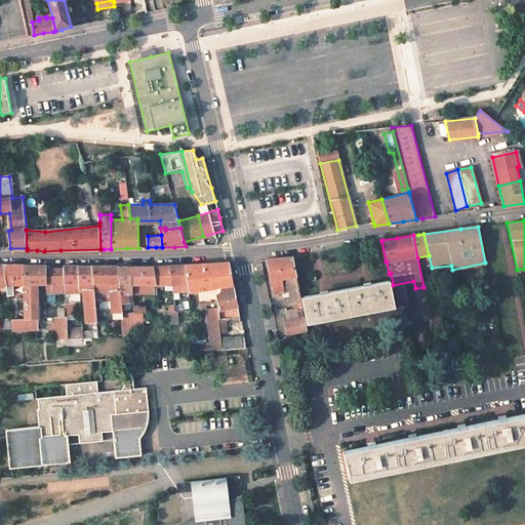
[(278,258),(267,259),(274,294),(282,293),(289,293),(290,297),(292,306),(303,304),(293,257),(278,258)]
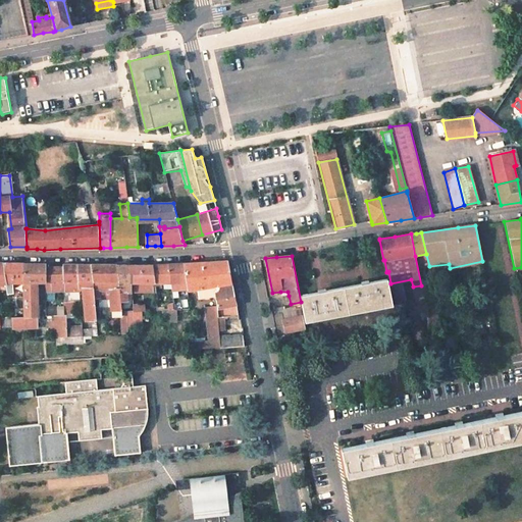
[(220,261),(215,261),(220,288),(216,288),(217,290),(214,293),(214,297),(216,307),(217,318),(239,315),(228,260),(220,261)]
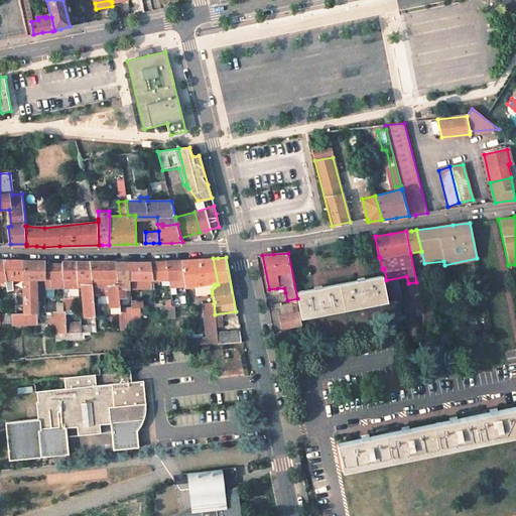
[(196,259),(182,260),(183,275),(184,284),(184,286),(195,285),(214,284),(218,284),(213,258),(196,259)]
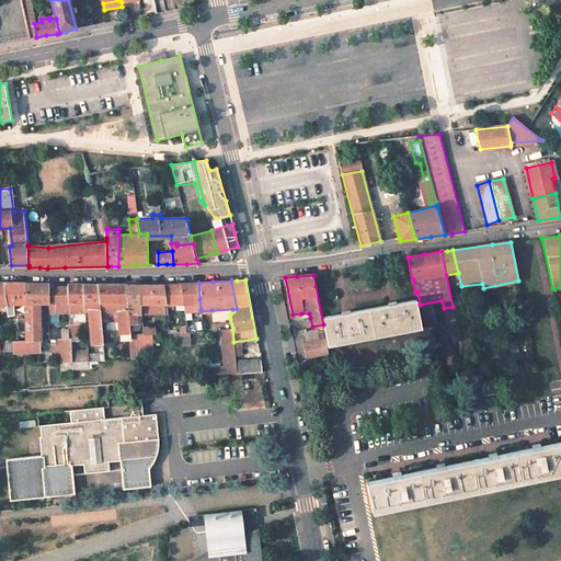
[(16,284),(6,283),(6,302),(25,302),(25,284),(16,284)]
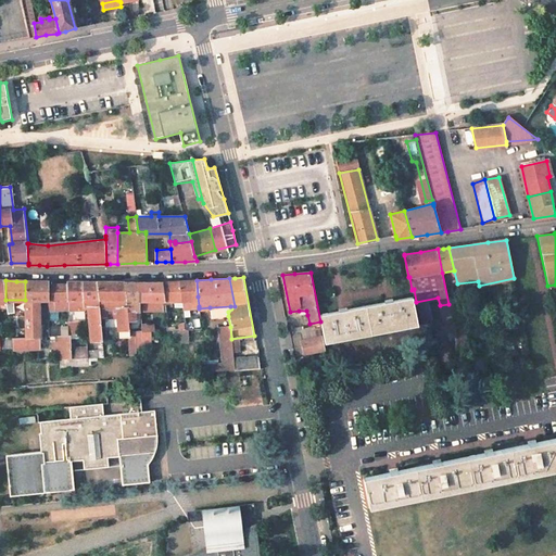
[(188,281),(179,281),(181,300),(182,307),(199,306),(198,297),(197,280),(188,281)]
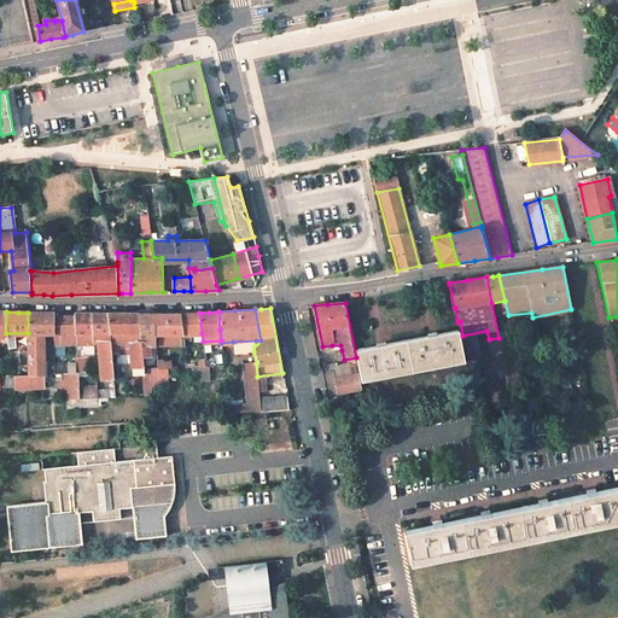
[(42,313),(28,313),(28,333),(29,375),(12,377),(13,389),(45,389),(45,334),(54,334),(54,316),(54,313),(42,313)]
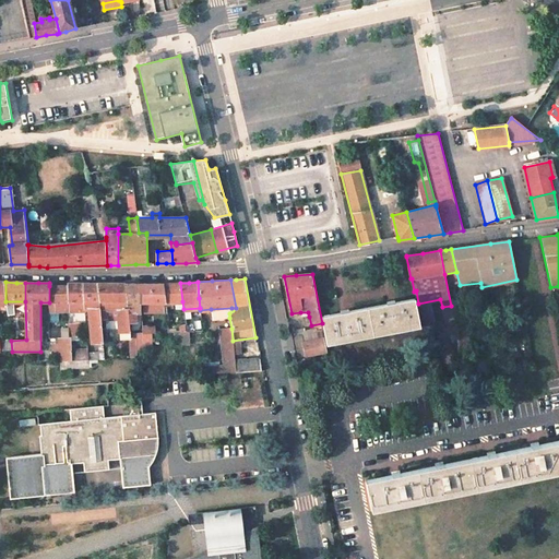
[(75,283),(68,283),(68,286),(69,301),(70,311),(86,311),(86,310),(82,283),(75,283)]
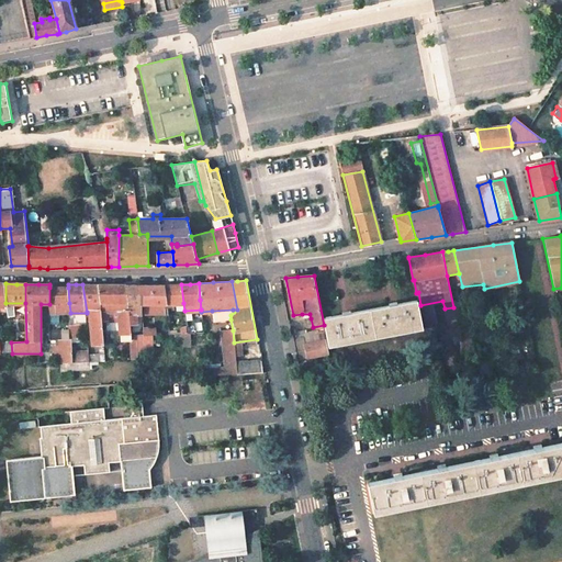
[(90,284),(82,284),(87,312),(90,312),(92,346),(94,346),(94,352),(104,352),(101,319),(98,284),(90,284)]
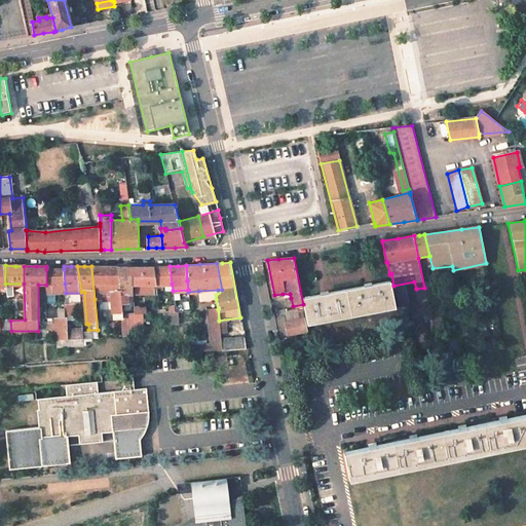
[(122,313),(118,267),(101,267),(91,266),(95,299),(100,299),(100,300),(112,300),(113,320),(122,318),(123,337),(129,337),(128,313),(122,313)]
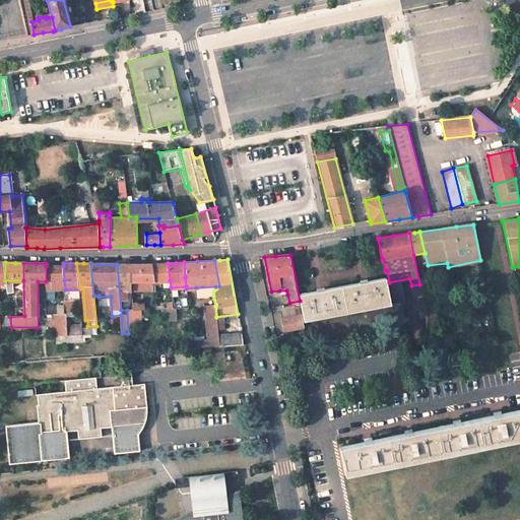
[(135,264),(129,264),(130,280),(170,280),(168,263),(158,264),(150,264),(135,264)]
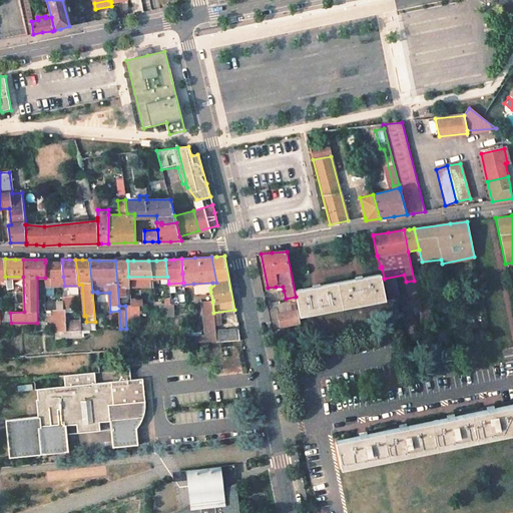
[(121,261),(115,261),(119,306),(125,306),(132,305),(132,299),(131,287),(129,287),(128,277),(127,261),(121,261)]
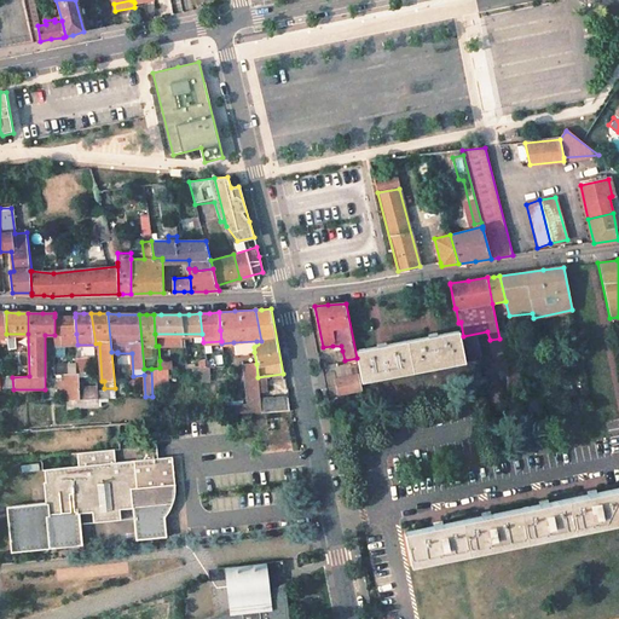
[(64,317),(55,317),(55,335),(76,334),(75,317),(64,317)]
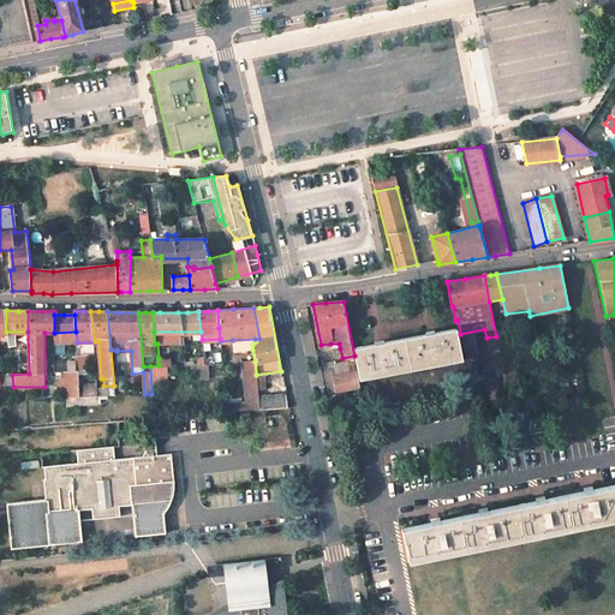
[(457,328),(354,347),(362,378),(463,359),(457,328)]
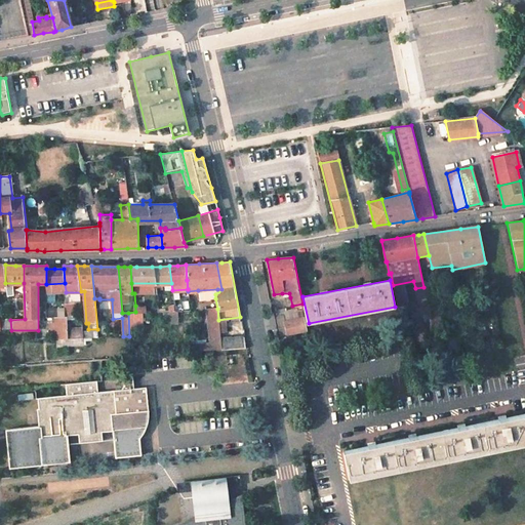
[(65,283),(46,284),(46,292),(66,292),(65,283)]
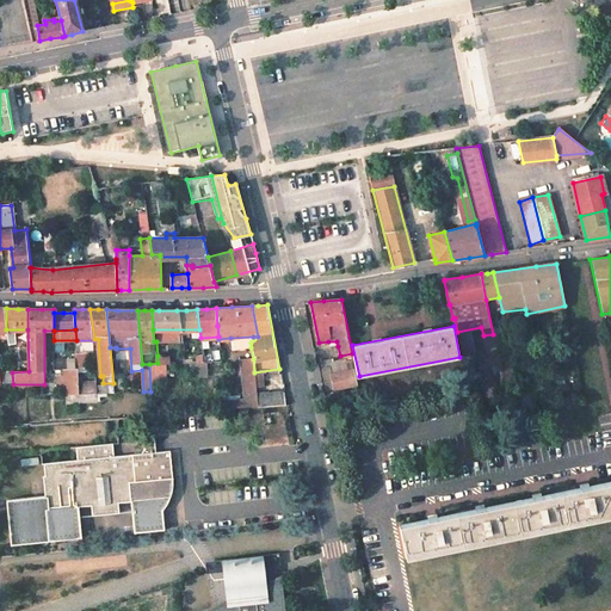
[(253,337),(230,338),(232,349),(251,347),(251,343),(254,339),(253,337)]
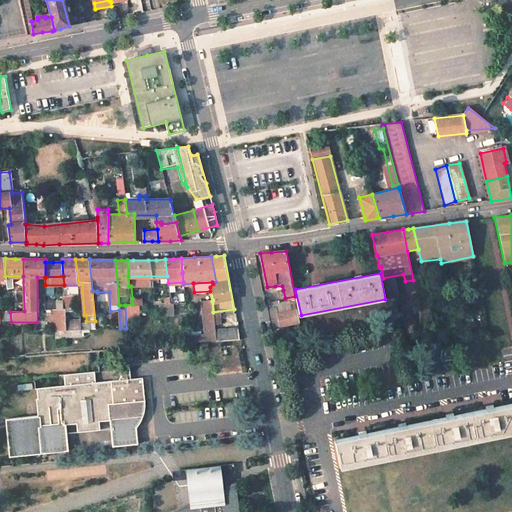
[(65,309),(66,309),(74,308),(74,296),(64,296),(65,309)]
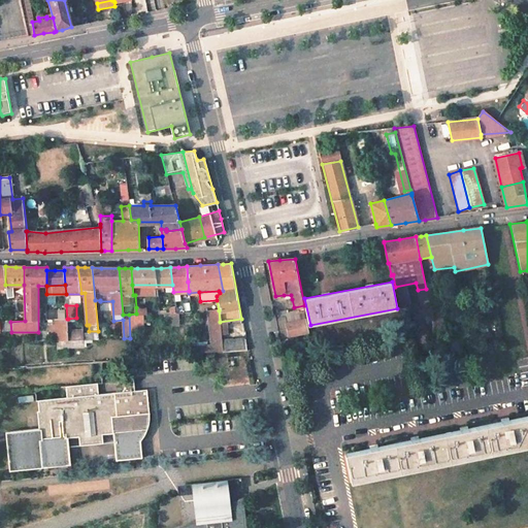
[(287,324),(307,319),(305,309),(277,315),(282,338),(290,336),(287,324)]
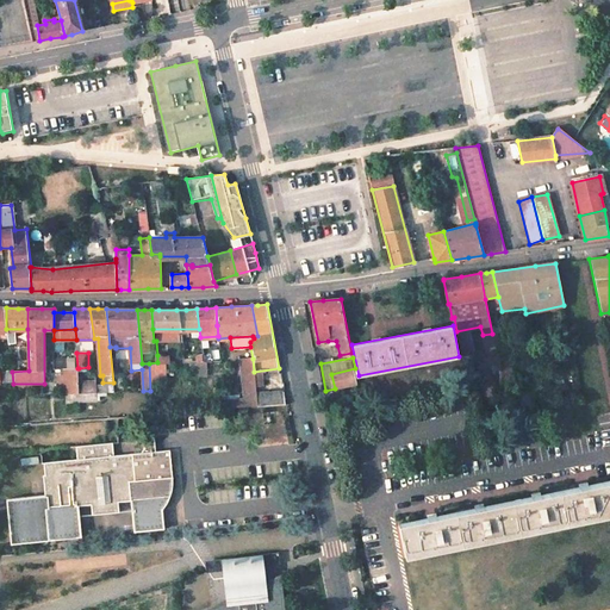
[(75,359),(54,359),(54,369),(64,369),(76,368),(75,359)]
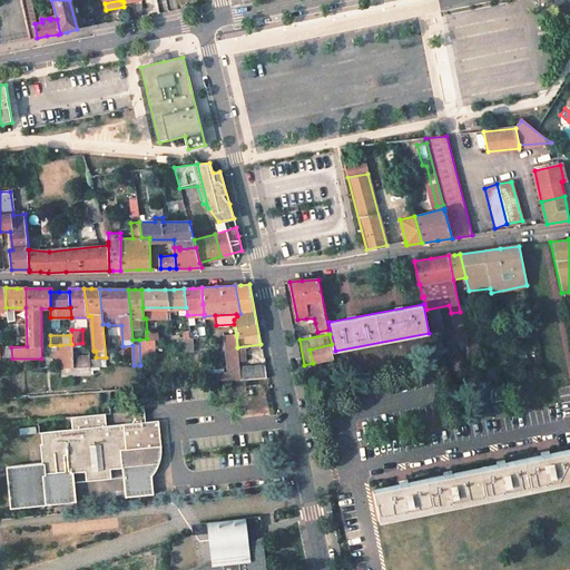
[(236,335),(224,336),(225,373),(239,372),(239,367),(237,347),(236,335)]
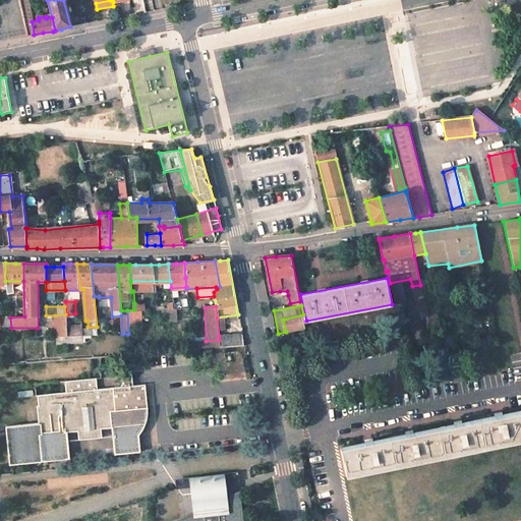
[(65,314),(55,315),(56,327),(57,338),(68,337),(68,326),(67,314),(66,314),(65,314)]
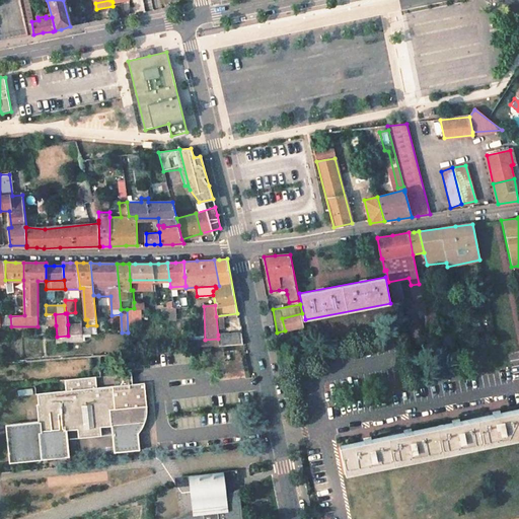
[(302,313),(282,318),(285,330),(304,325),(302,313)]
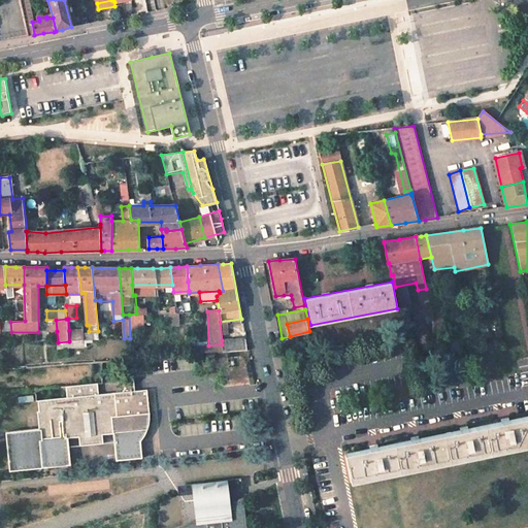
[(84,330),(69,330),(69,341),(85,340),(84,330)]
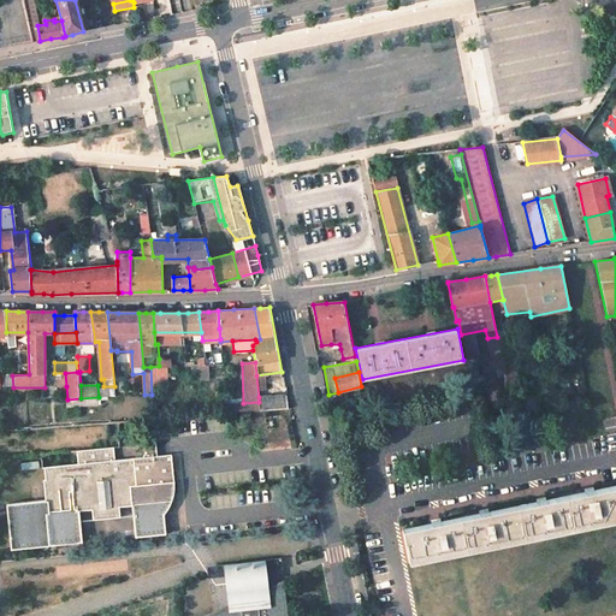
[(288,396),(259,397),(259,402),(260,409),(260,412),(289,409),(288,396)]
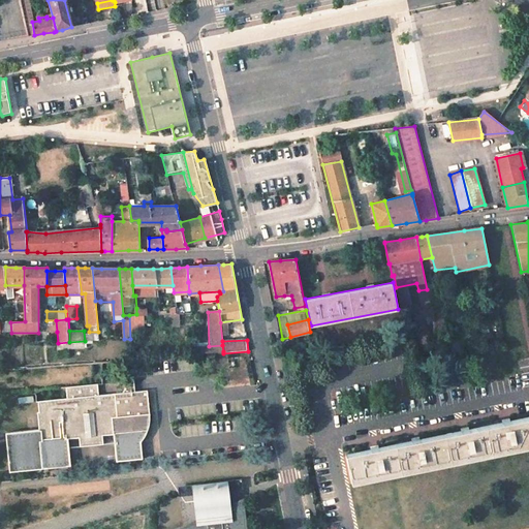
[(78,438),(78,440),(79,447),(86,446),(89,441),(93,446),(102,445),(101,437),(101,435),(112,435),(112,436),(114,456),(118,455),(122,454),(125,453),(129,450),(132,448),(135,445),(139,441),(141,441),(144,437),(145,433),(148,427),(149,421),(147,390),(133,392),(133,380),(130,380),(122,393),(98,395),(97,384),(64,387),(65,398),(36,401),(37,412),(35,412),(36,430),(39,430),(39,440),(37,440),(38,444),(40,469),(69,466),(67,441),(66,439),(78,438)]
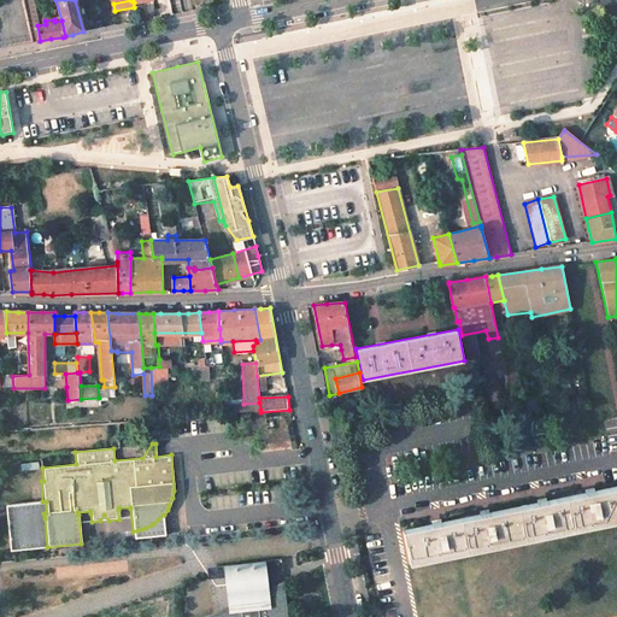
[(433,523),(404,529),(410,563),(616,519),(616,486),(559,498),(487,512),(433,523)]
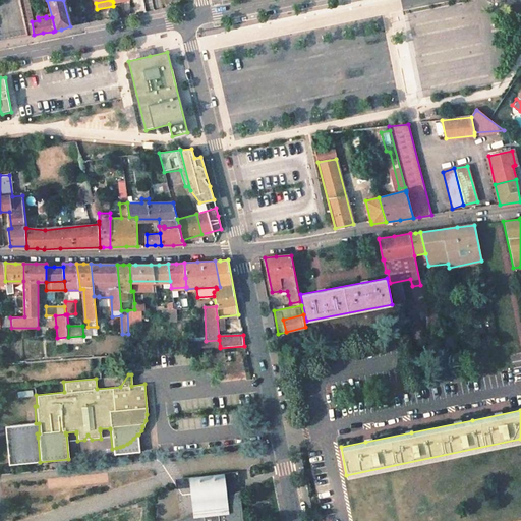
[(39,423),(36,423),(3,426),(7,465),(40,462),(38,438),(37,433),(39,433),(39,423)]
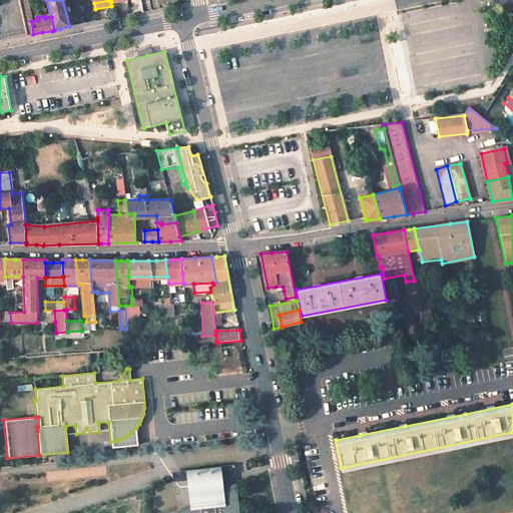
[(110,448),(136,445),(135,428),(131,432),(128,435),(125,437),(121,439),(118,440),(114,441),(110,442),(110,448)]
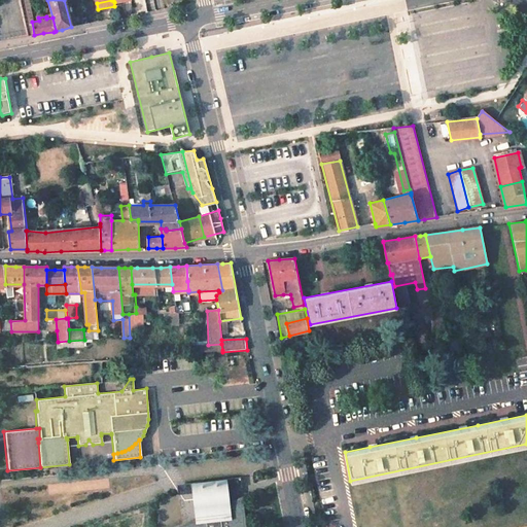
[(192,493),(196,518),(205,514),(204,501),(209,495),(217,498),(219,507),(229,503),(226,479),(191,483),(192,493)]
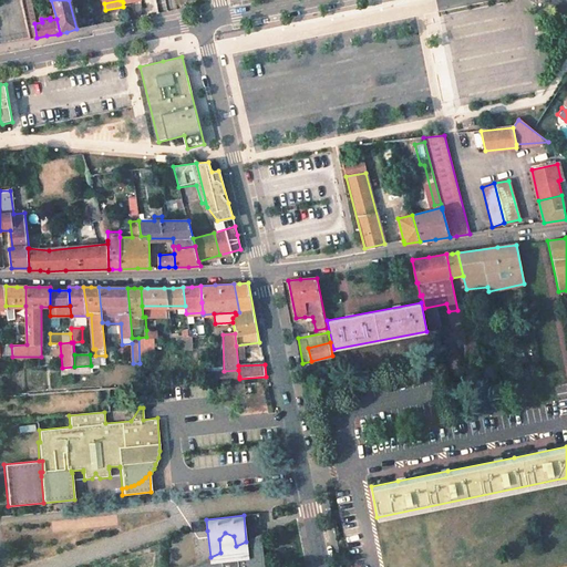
[(263,566),(259,535),(246,542),(236,546),(234,536),(225,533),(219,539),(220,553),(210,557),(189,566),(263,566)]
